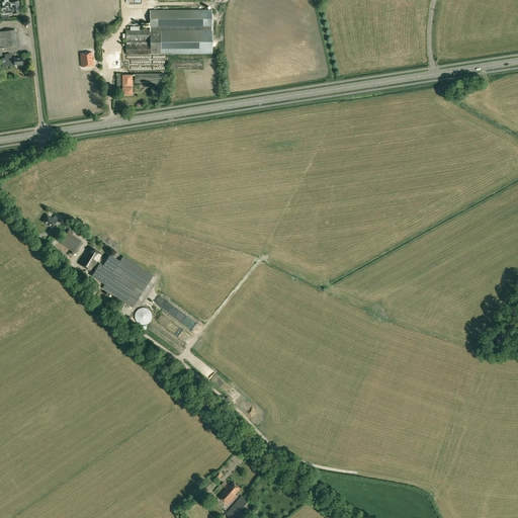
[(4,1),(4,2),(2,2),(3,6),(4,6),(4,8),(1,8),(2,13),(1,13),(1,19),(8,18),(8,14),(7,14),(11,13),(13,12),(13,13),(19,13),(18,7),(16,7),(16,6),(12,6),(12,3),(9,4),(9,2),(8,1),(7,0),(4,0),(4,1)]
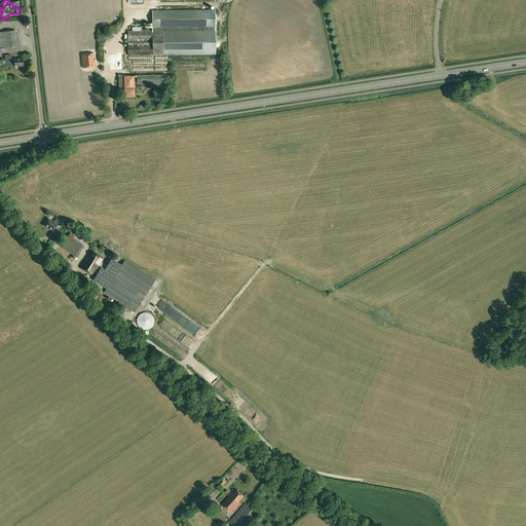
[(152,10),(152,31),(168,30),(168,55),(216,54),(216,39),(218,39),(218,37),(217,37),(217,30),(216,30),(216,28),(217,28),(217,22),(215,22),(215,10),(215,9),(162,10),(152,10)]
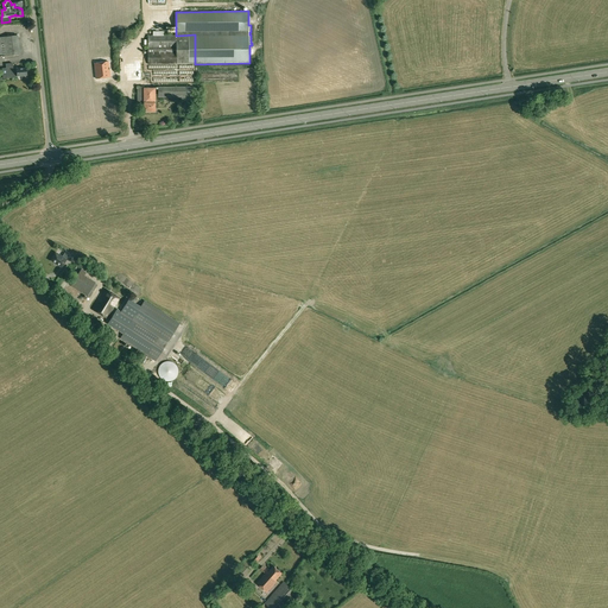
[(195,35),(176,36),(164,36),(164,32),(153,32),(153,36),(147,36),(147,64),(195,64),(195,35)]
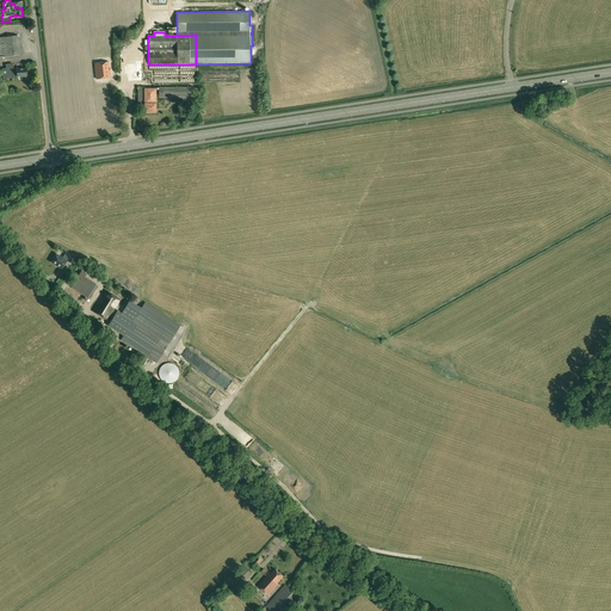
[(0,37),(0,54),(0,56),(20,55),(18,36),(0,37)]
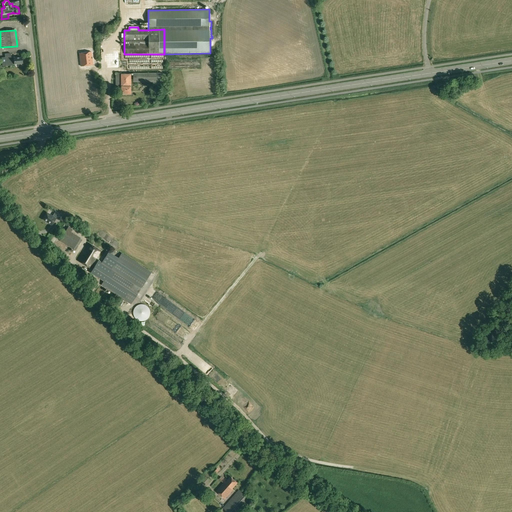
[(5,57),(6,66),(11,65),(14,65),(22,64),(22,57),(21,57),(17,58),(17,57),(11,58),(10,53),(5,54),(5,57)]
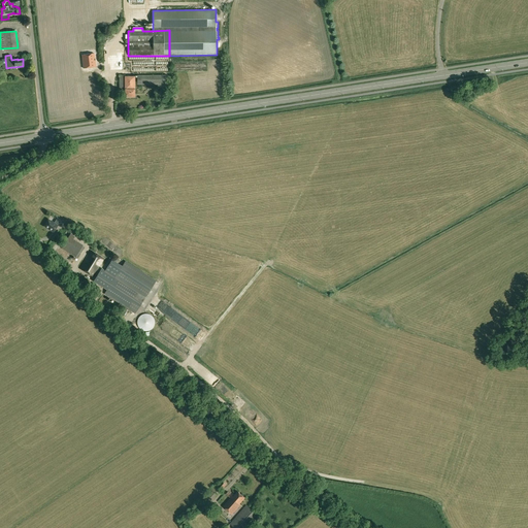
[(96,55),(84,56),(85,69),(98,68),(96,55)]
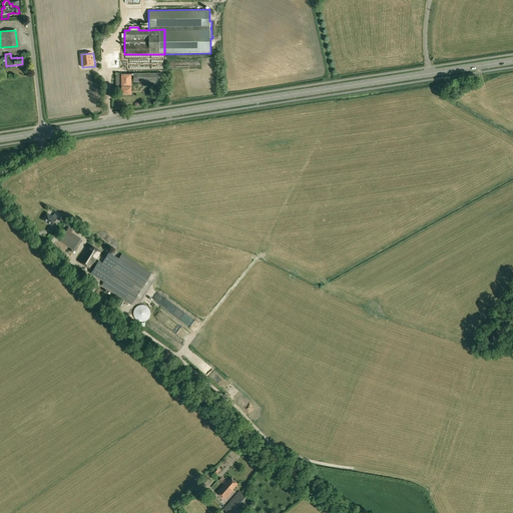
[(117,53),(105,53),(105,67),(117,67),(117,53)]
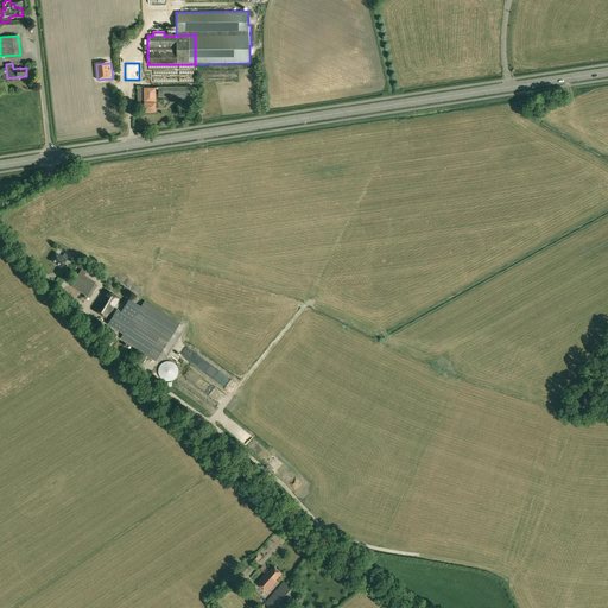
[(152,70),(152,81),(175,81),(175,75),(176,75),(176,70),(152,70)]
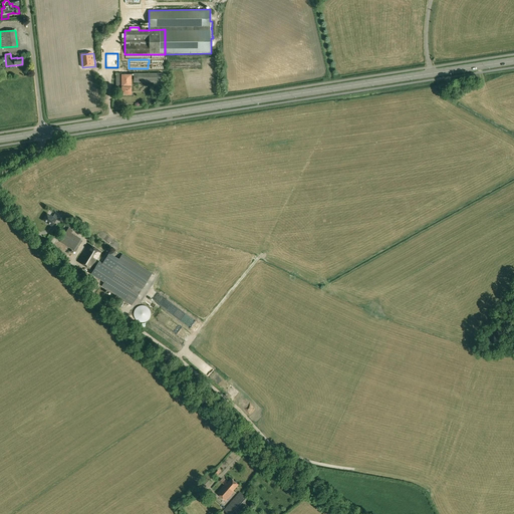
[(116,73),(116,88),(121,88),(121,94),(132,94),(132,86),(131,74),(121,74),(121,73),(116,73)]
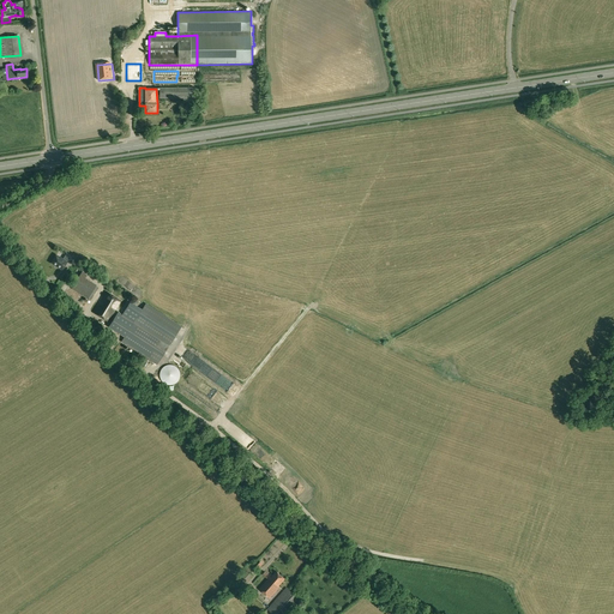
[(160,88),(160,98),(194,98),(194,88),(160,88)]
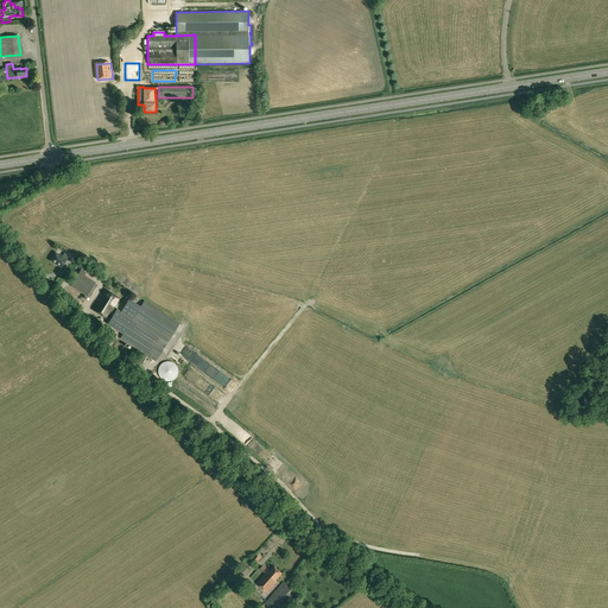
[(50,260),(62,267),(67,260),(70,261),(74,255),(67,252),(63,257),(55,252),(50,260)]
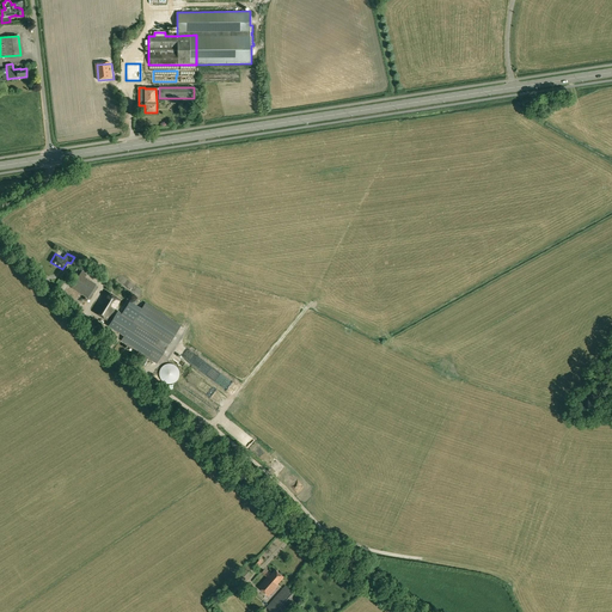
[(87,298),(91,299),(98,287),(96,285),(96,283),(85,277),(86,274),(81,271),(72,288),(87,298)]
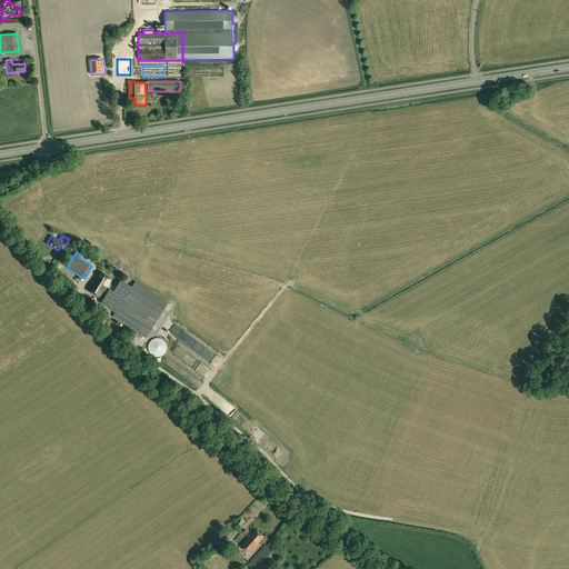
[(87,289),(100,298),(112,279),(98,270),(87,289)]
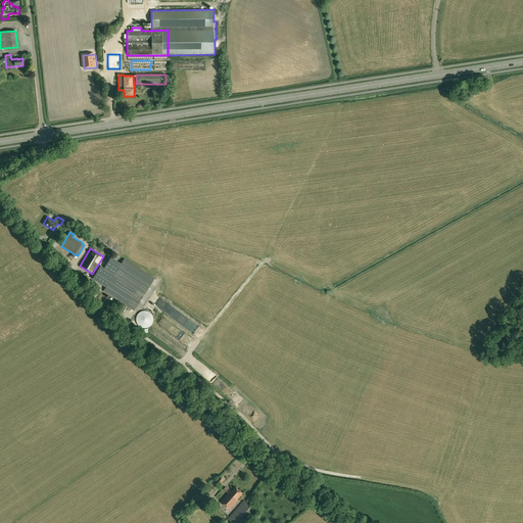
[(103,291),(126,306),(134,311),(154,279),(124,259),(114,274),(103,291)]
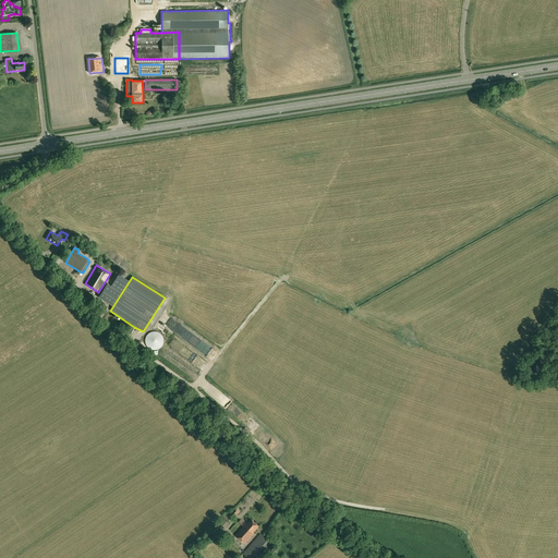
[(104,295),(111,300),(119,288),(111,283),(104,295)]
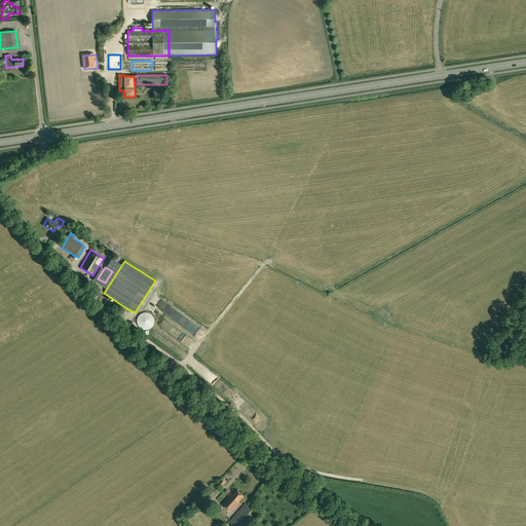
[(137,321),(137,323),(138,325),(139,326),(140,328),(141,329),(143,330),(145,330),(147,330),(148,330),(150,329),(151,328),(153,326),(153,325),(154,323),(154,321),(154,318),(153,317),(152,315),(151,314),(149,313),(147,312),(145,312),(144,312),(142,313),(140,314),(139,315),(138,317),(137,318),(137,321)]
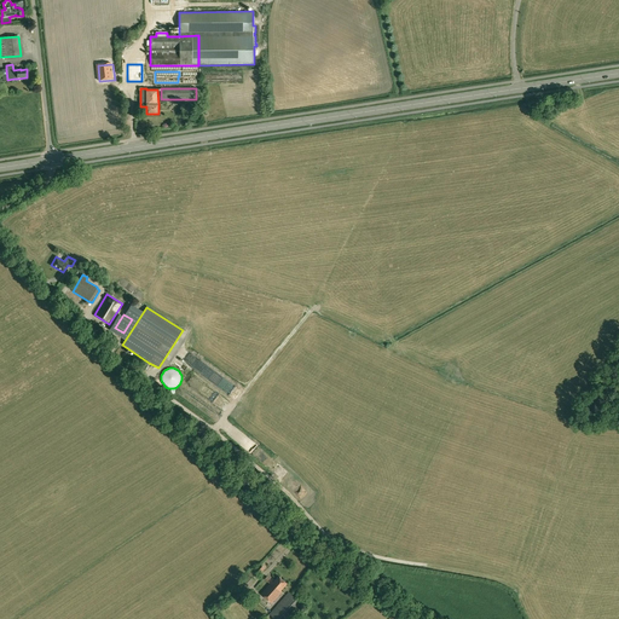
[(195,389),(202,382),(195,376),(189,383),(195,389)]
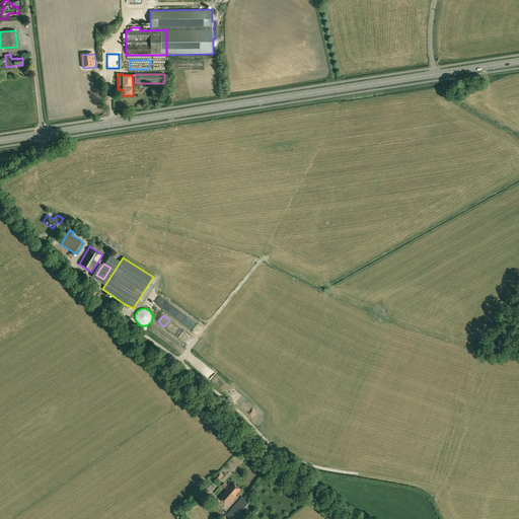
[(213,478),(218,482),(222,476),(218,472),(213,478)]
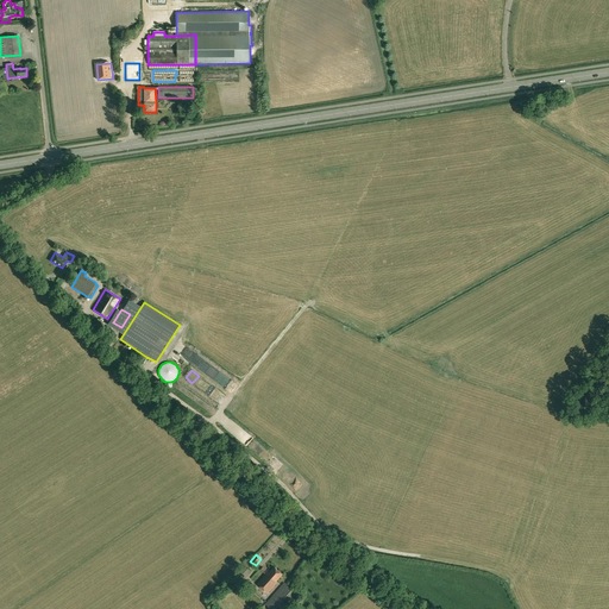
[(232,581),(228,584),(234,589),(251,571),(245,566),(232,581)]
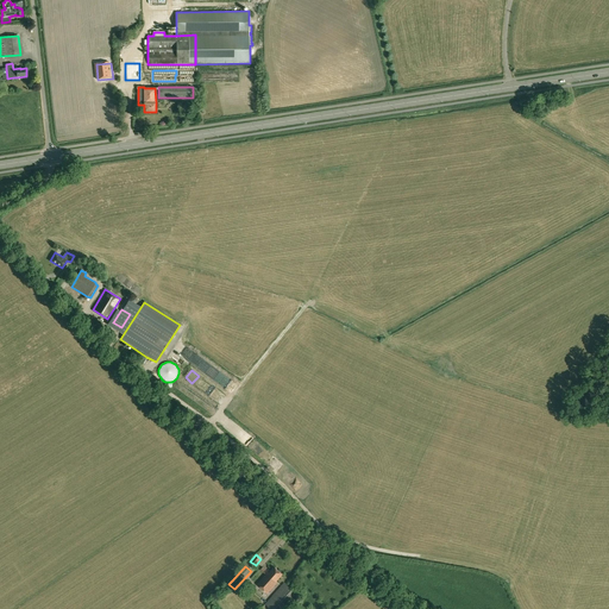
[(257,584),(268,594),(277,583),(276,582),(283,575),(275,567),(269,573),(268,572),(257,584)]
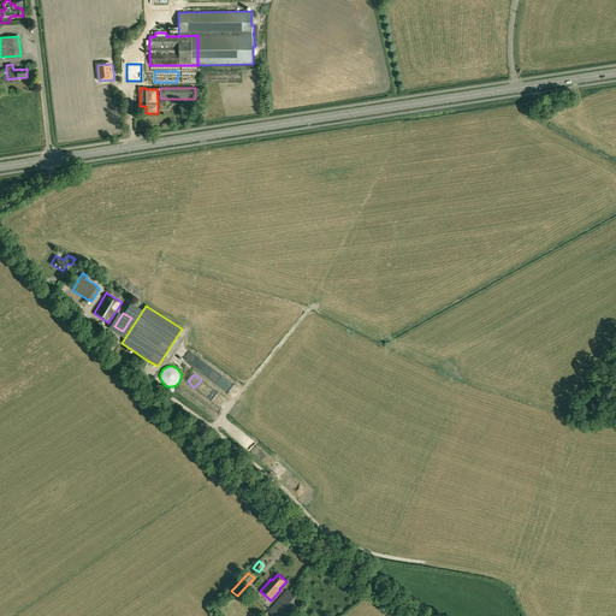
[(268,611),(273,615),(291,615),(303,603),(288,590),(268,611)]
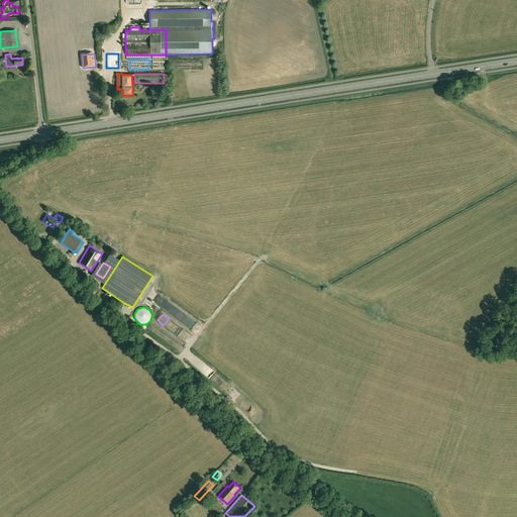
All buildings are outlined.
